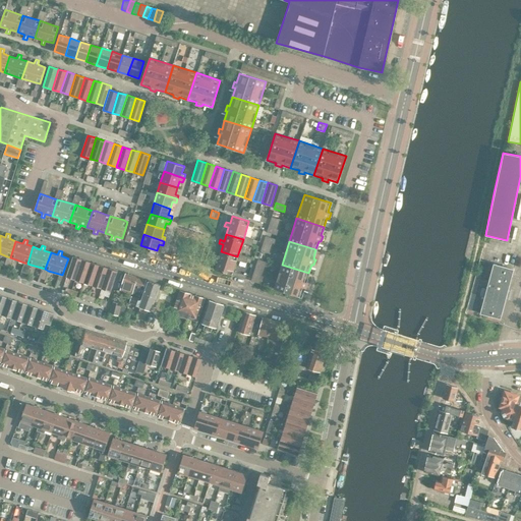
[(217,262),(215,270),(232,275),(233,271),(236,259),(237,256),(221,251),(219,258),(215,257),(213,261),(217,262)]
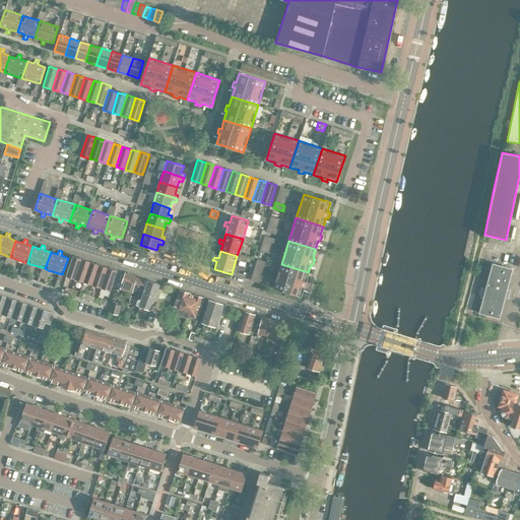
[(66,276),(75,279),(81,259),(73,256),(66,276)]
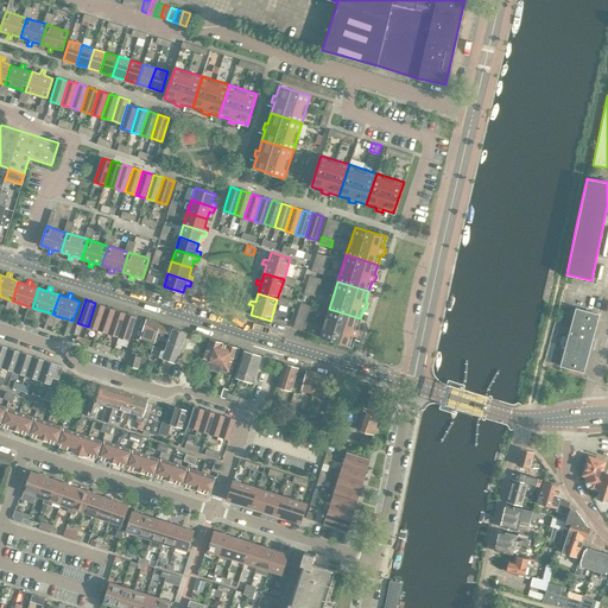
[(88,327),(97,329),(106,305),(95,303),(88,327)]
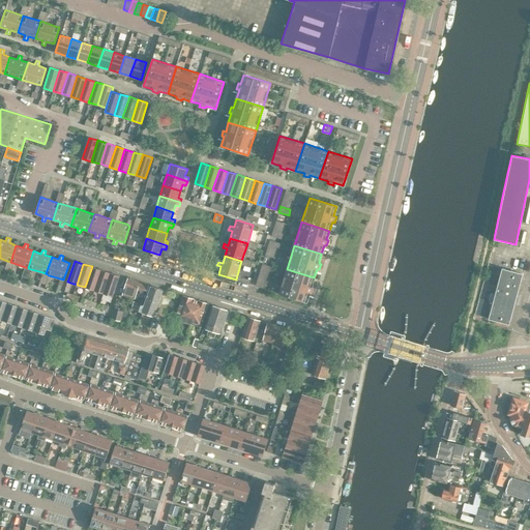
[(479,298),(483,299),(493,266),(489,265),(479,298)]
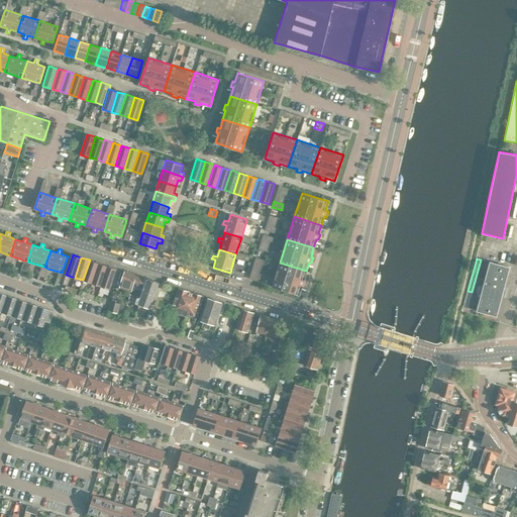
[(83,280),(92,283),(98,263),(90,260),(83,280)]
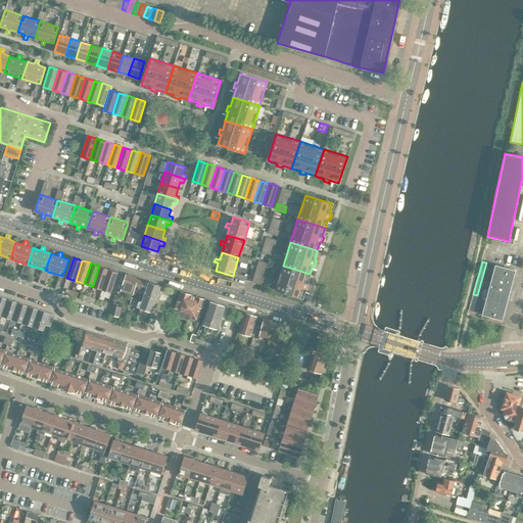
[(495,265),(481,315),(503,320),(516,270),(495,265)]
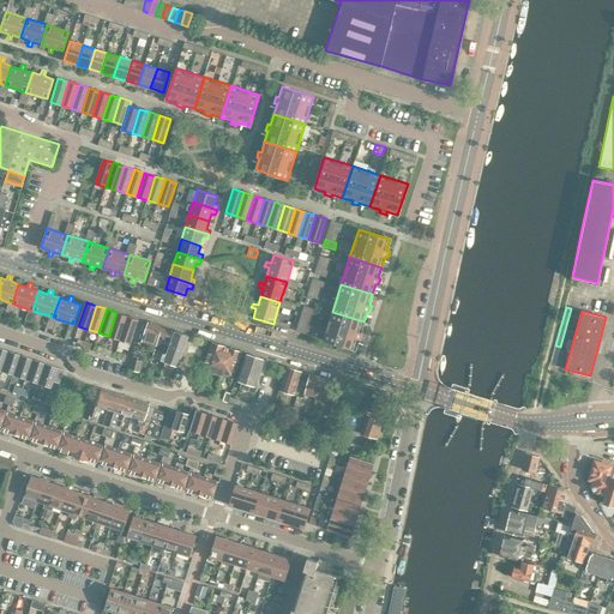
[(109,336),(119,339),(127,315),(116,312),(109,336)]
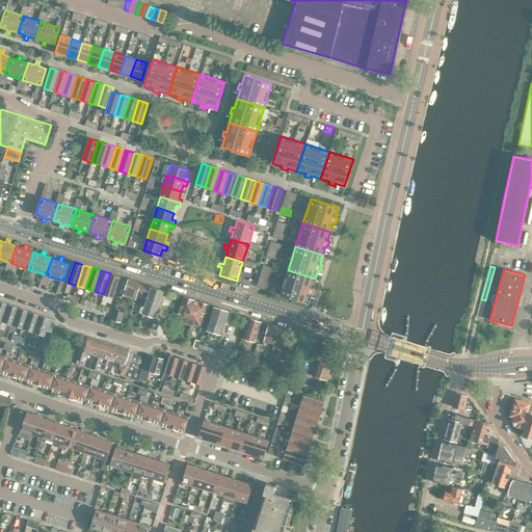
[(315,278),(288,270),(280,294),(308,303),(311,293),(313,294),(315,289),(312,288),(315,278)]
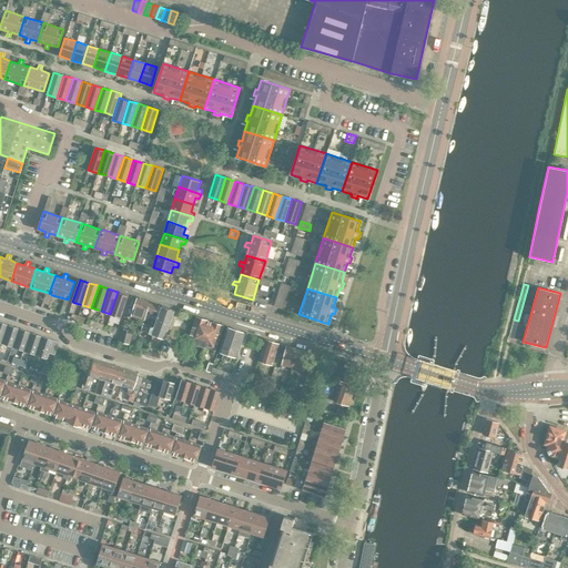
[(118,292),(110,314),(121,317),(128,295),(118,292)]
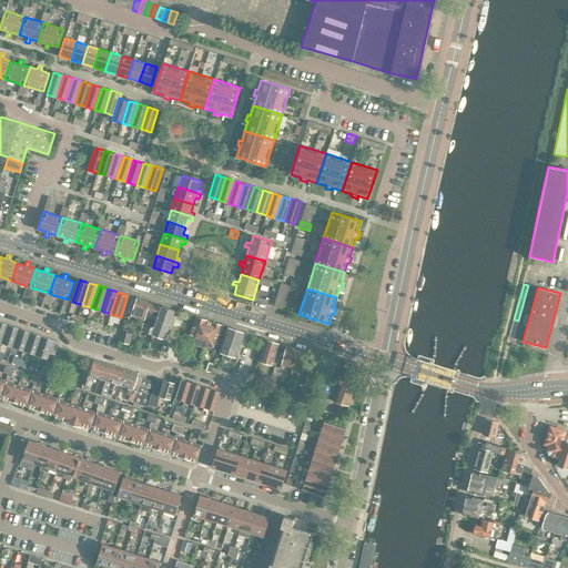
[(144,321),(145,317),(145,316),(154,320),(160,305),(137,297),(131,316),(138,318),(135,323),(140,324),(143,320),(144,321)]
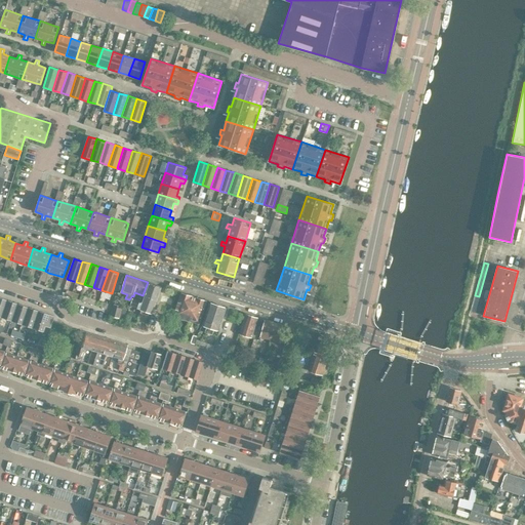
[(130,305),(142,309),(140,313),(147,315),(148,311),(152,313),(161,286),(149,282),(143,301),(140,303),(140,301),(132,298),(130,305)]
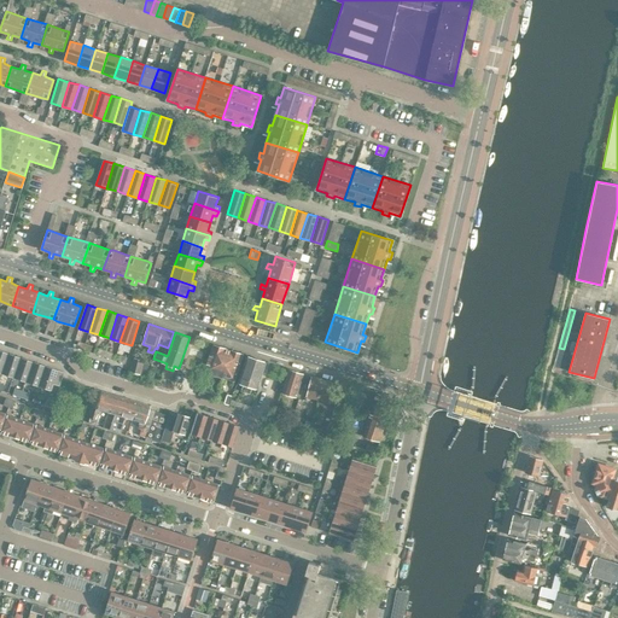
[(204,372),(234,382),(243,354),(214,344),(204,372)]
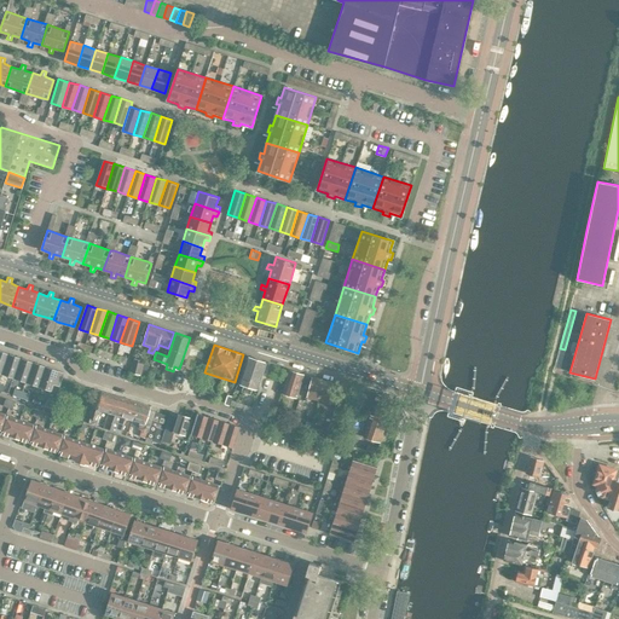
[(555,368),(560,369),(565,350),(560,348),(555,368)]
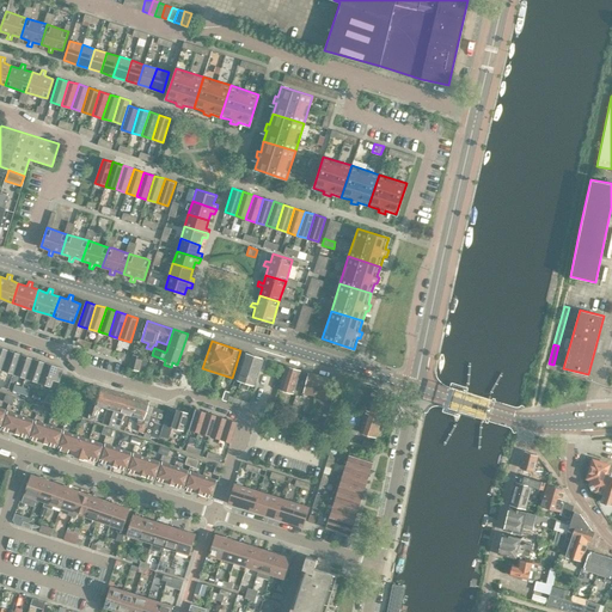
[(7,349),(0,368),(0,369),(12,374),(19,354),(7,349)]
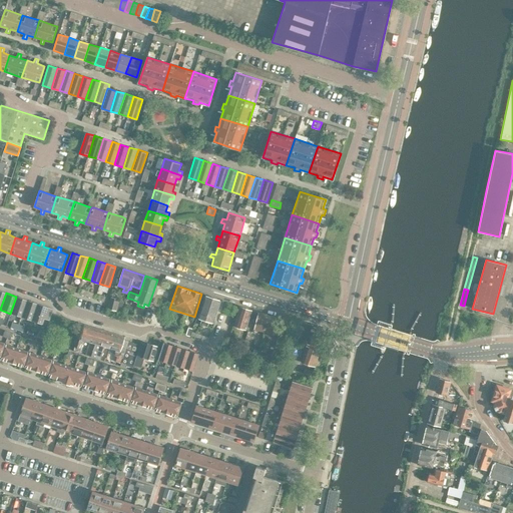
[(197,317),(202,319),(200,325),(207,327),(209,321),(213,323),(220,302),(219,300),(206,296),(204,297),(197,317)]
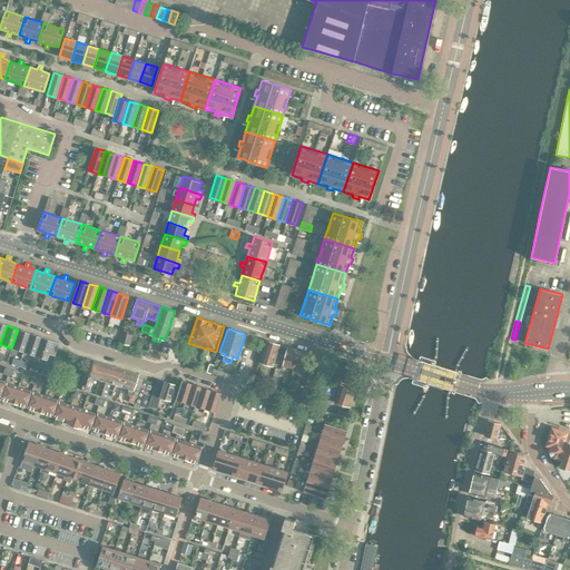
[(18,330),(11,349),(22,352),(29,333),(18,330)]
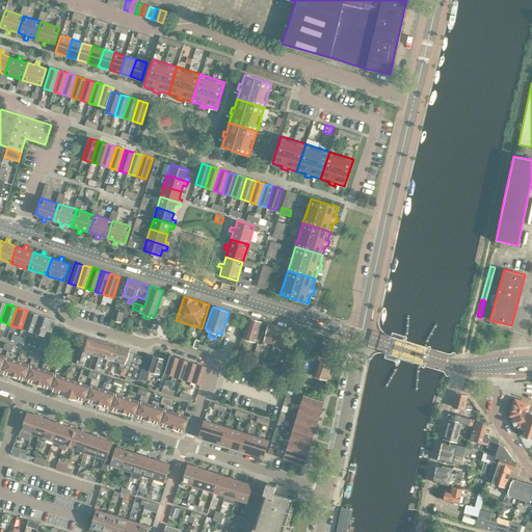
[(112,319),(121,322),(124,311),(116,308),(112,319)]
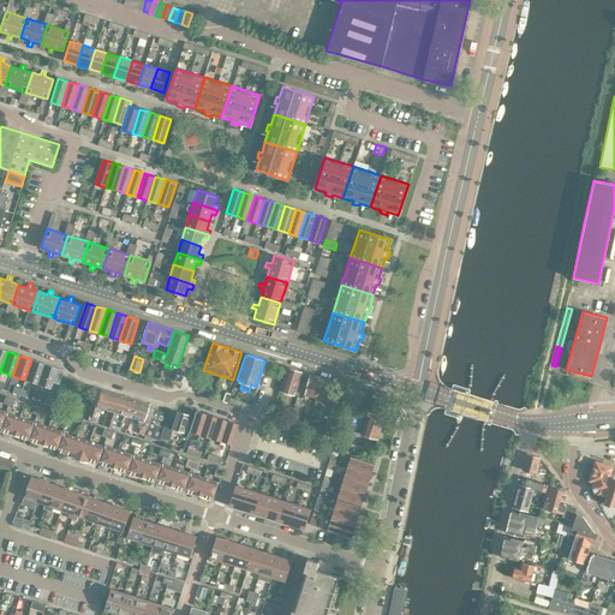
[(43,364),(31,359),(24,380),(36,384),(43,364)]
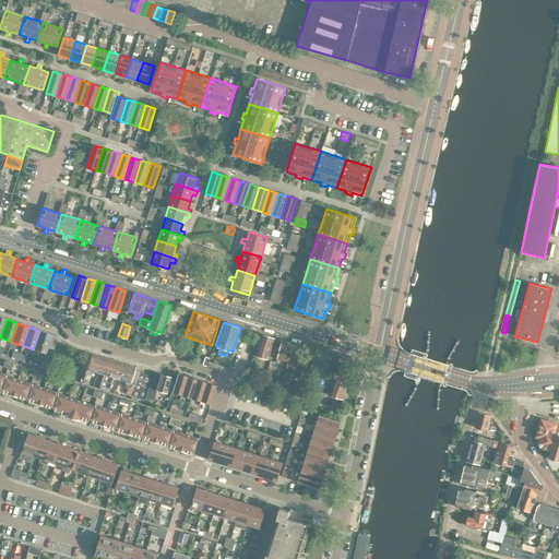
[(39,331),(33,349),(45,353),(47,347),(54,349),(57,336),(39,331)]
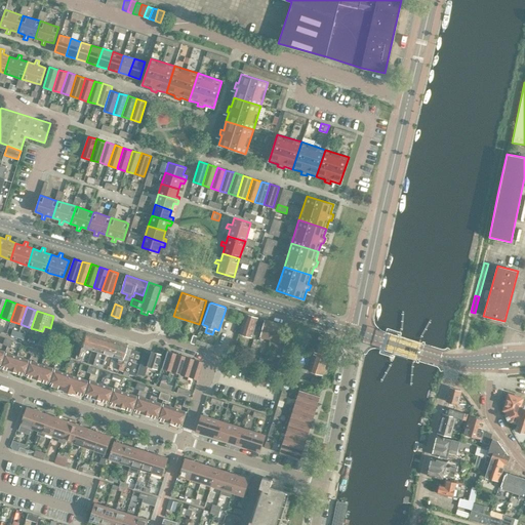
[(240,333),(251,337),(257,318),(246,314),(240,333)]
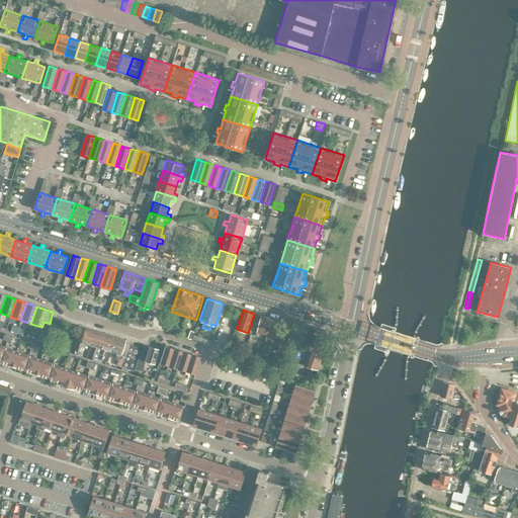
[(265,341),(267,335),(271,318),(268,317),(261,315),(256,332),(255,337),(261,340),(265,341)]
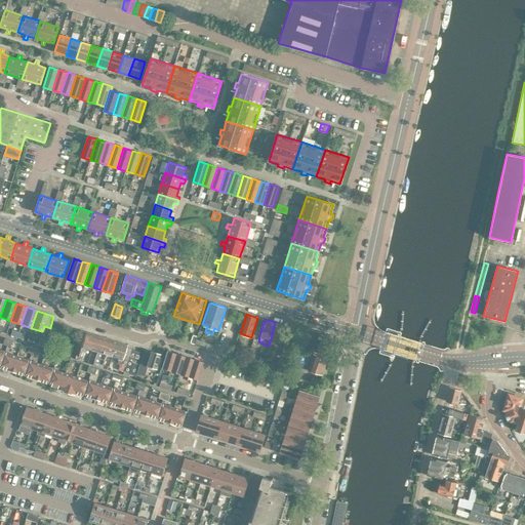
[(275,322),(271,339),(281,342),(285,325),(275,322)]
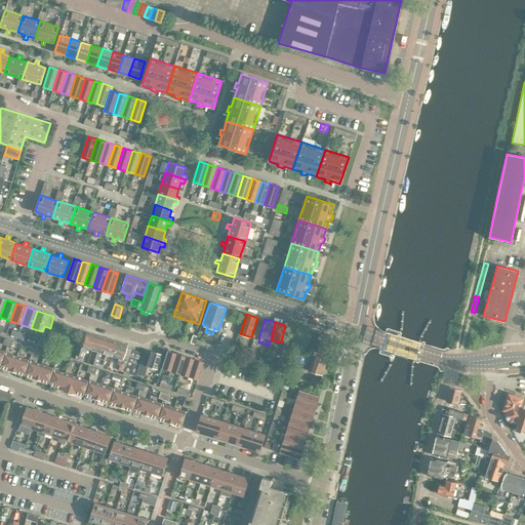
[(86,349),(91,351),(96,334),(85,331),(78,356),(83,357),(86,349)]
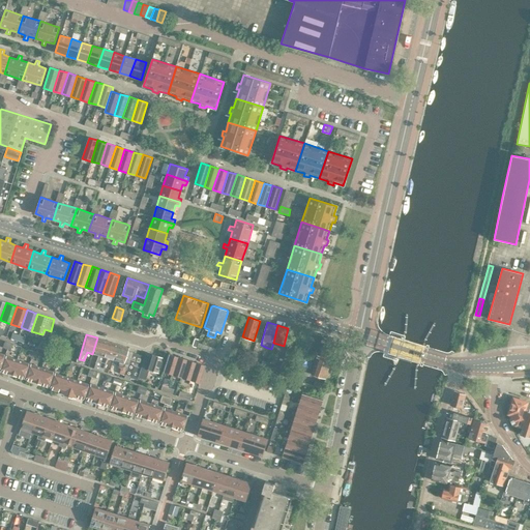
[(98,370),(99,367),(100,363),(107,343),(108,342),(97,337),(92,354),(97,355),(95,360),(94,365),(93,366),(93,369),(95,369),(98,370)]
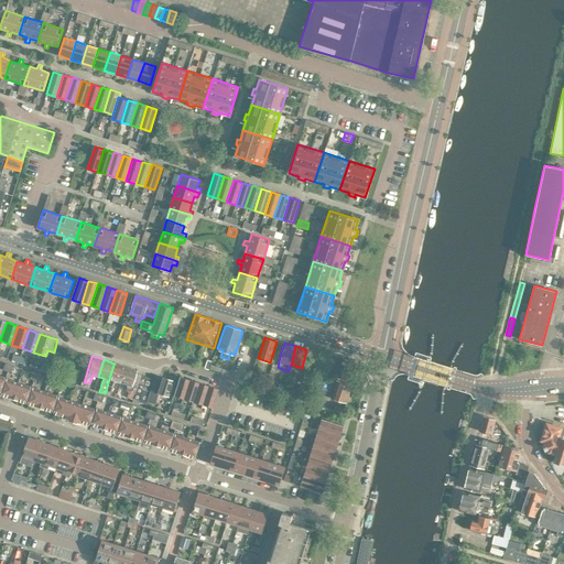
[(344,359),(339,371),(355,377),(359,364),(344,359)]
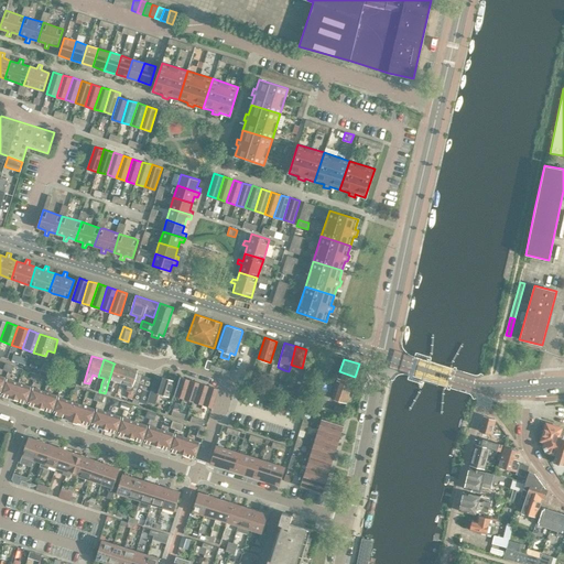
[(112,381),(120,383),(126,367),(115,364),(114,365),(107,387),(106,391),(105,393),(109,396),(110,393),(110,392),(112,387),(111,387),(112,381)]
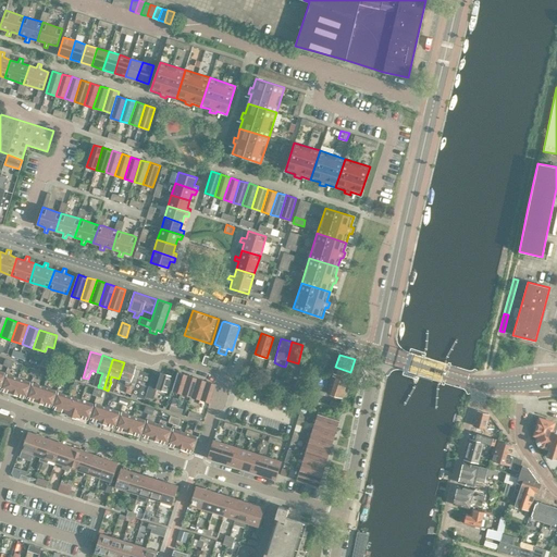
[(208,361),(207,363),(220,369),(225,370),(226,368),(226,366),(209,360),(208,361)]
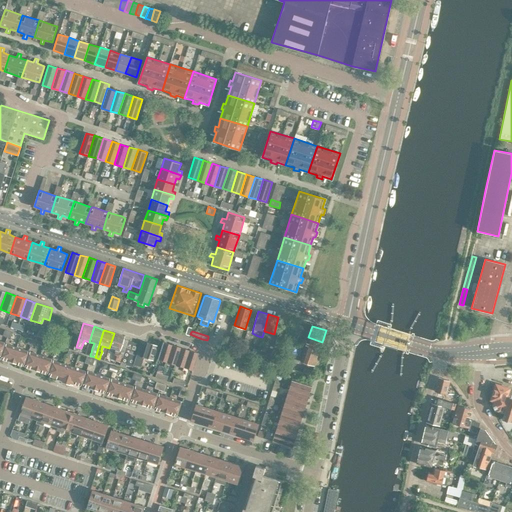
[(114,333),(109,348),(115,350),(113,354),(113,355),(116,355),(114,363),(120,365),(125,367),(125,365),(126,363),(129,354),(124,352),(127,340),(123,338),(124,336),(114,333)]
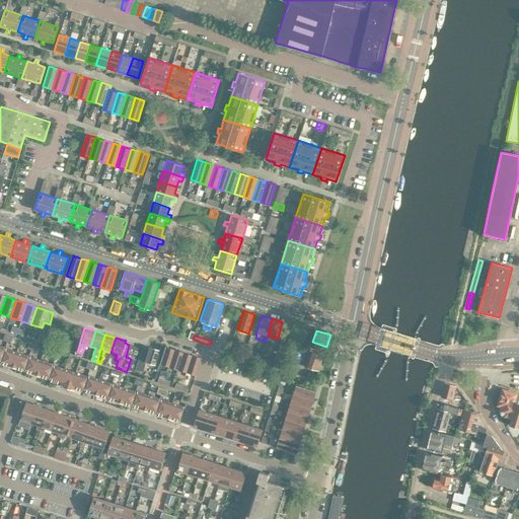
[(312,342),(308,354),(322,359),(326,347),(312,342)]
